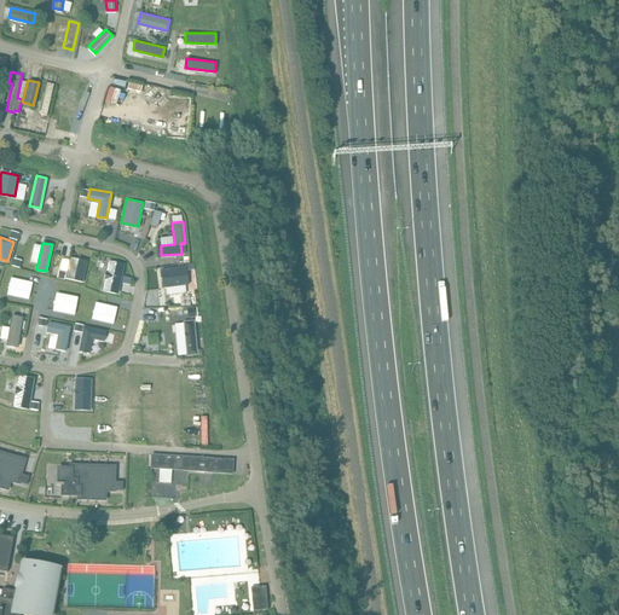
[(87,260),(70,256),(65,277),(84,280),(87,260)]
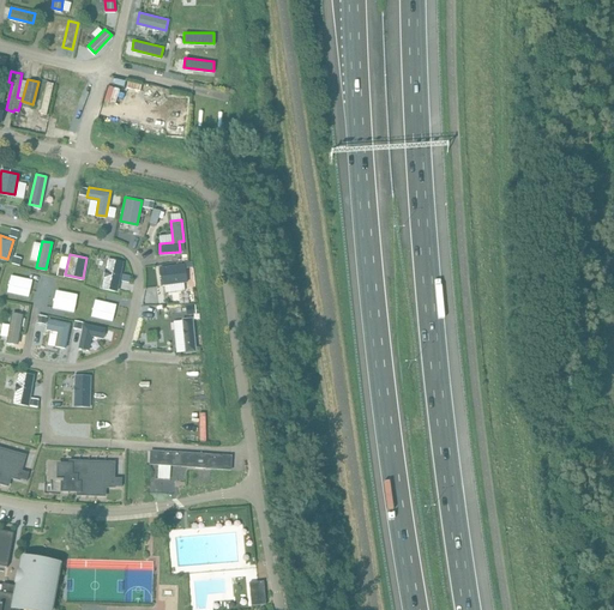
[(115,261),(109,260),(103,287),(116,290),(124,261),(115,259),(115,261)]
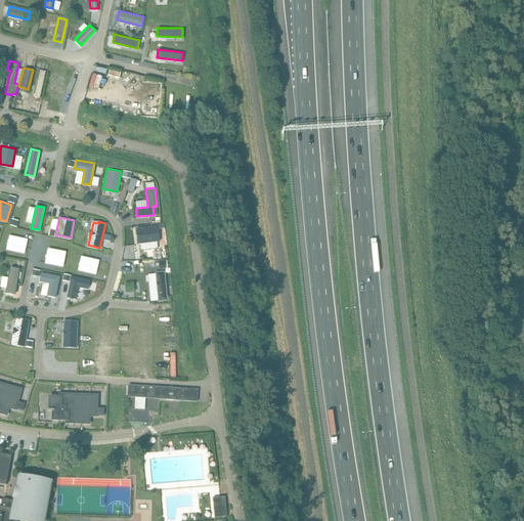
[(157,224),(136,227),(138,242),(159,239),(157,224)]
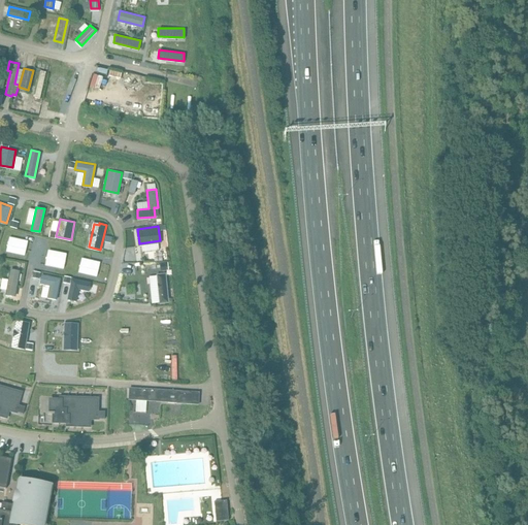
[(8,235),(5,251),(24,254),(27,239),(8,235)]
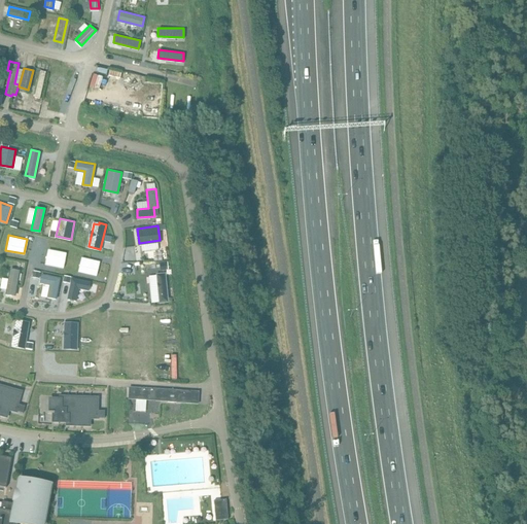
[(47,248),(45,264),(64,267),(66,252),(47,248)]
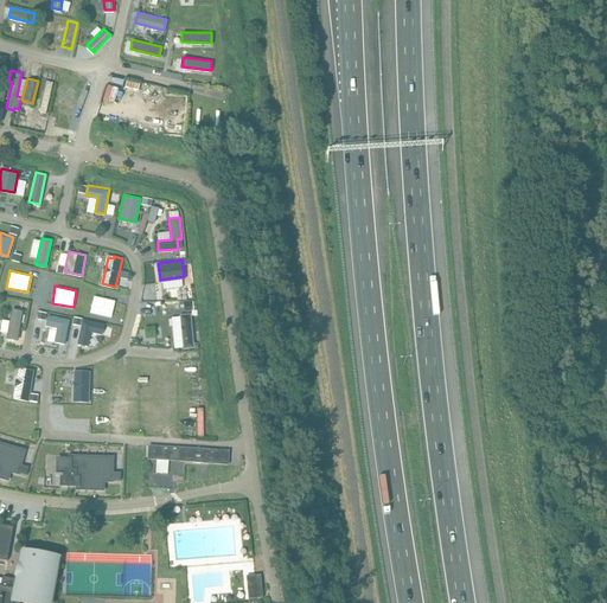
[(95,295),(90,312),(112,316),(115,299),(95,295)]
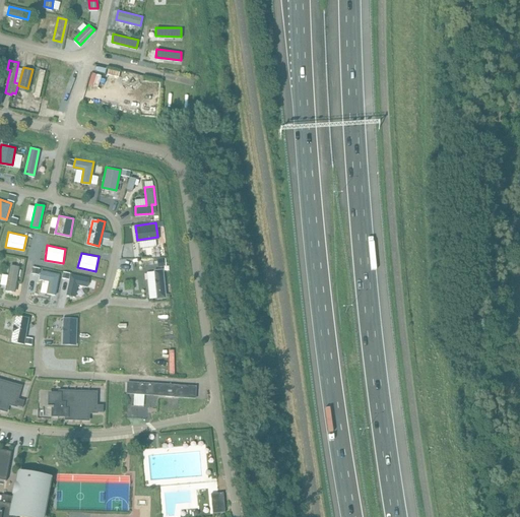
[(19,266),(10,264),(6,289),(14,291),(19,266)]
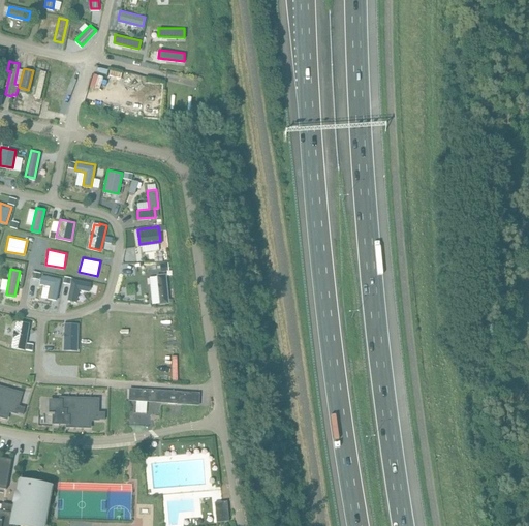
[(168,302),(165,273),(157,273),(160,302),(168,302)]
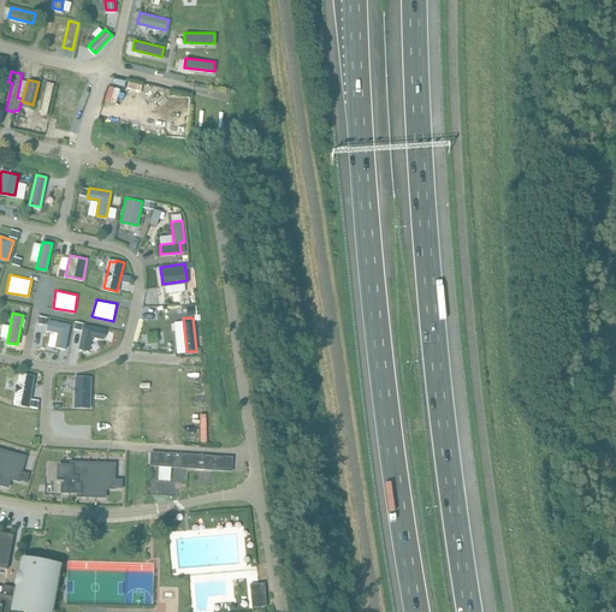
[(47,330),(58,332),(55,345),(65,348),(70,324),(48,319),(47,330)]
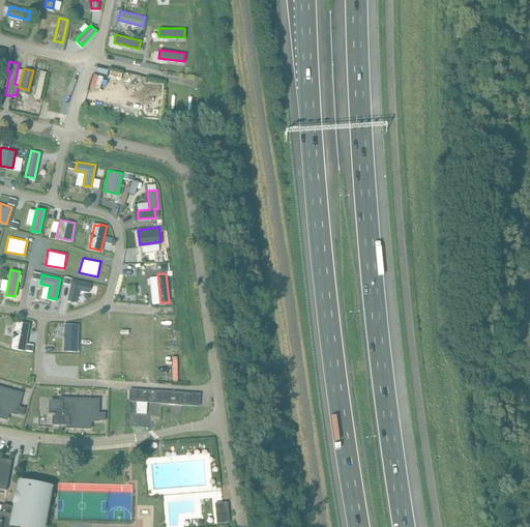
[(90,283),(72,279),(68,299),(77,300),(79,289),(89,291),(90,283)]
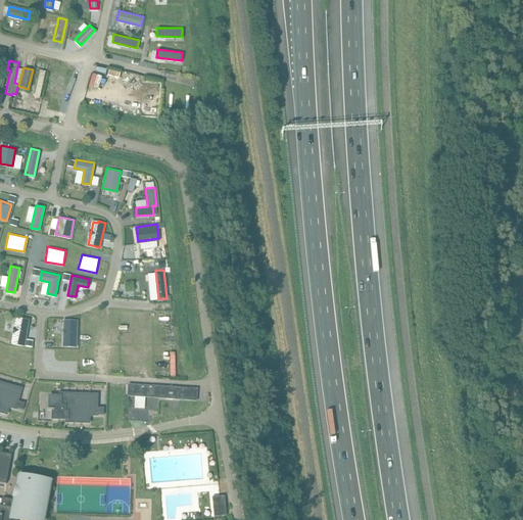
[(21,319),(16,318),(12,342),(24,344),(28,321),(27,318),(24,318),(21,319)]
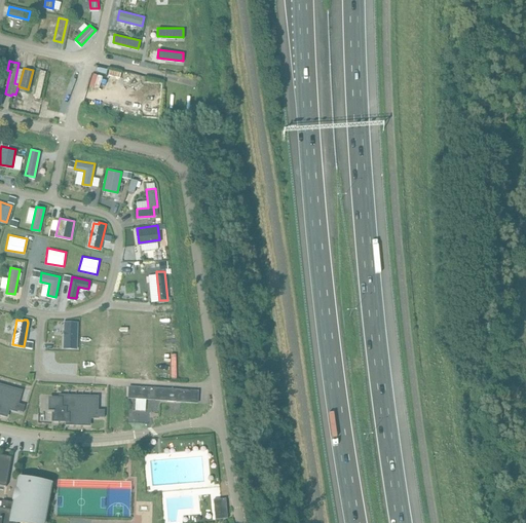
[(75,347),(76,323),(71,323),(69,321),(66,321),(65,323),(65,347),(75,347)]
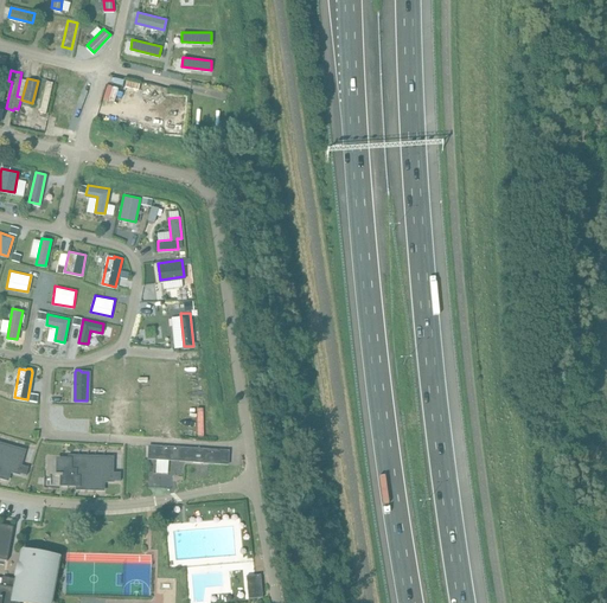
[(0,474),(7,476),(11,466),(13,467),(13,469),(26,473),(29,466),(20,462),(24,449),(0,442),(0,474)]
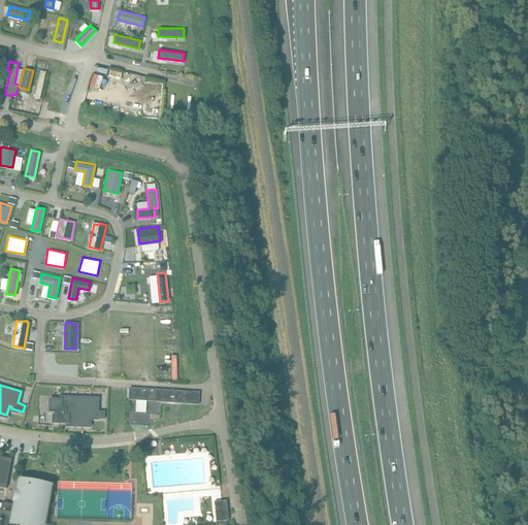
[(129,386),(129,397),(199,401),(199,390),(129,386)]
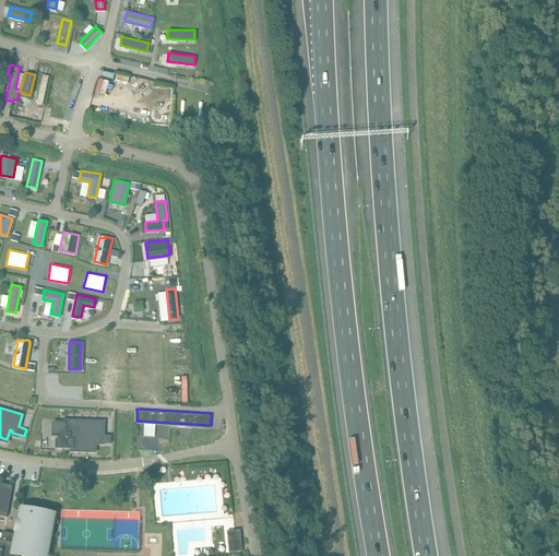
[(52,435),(50,435),(50,436),(57,437),(57,445),(69,445),(71,445),(71,448),(95,449),(95,438),(98,438),(98,441),(110,441),(111,434),(103,434),(103,421),(63,418),(63,422),(54,422),(52,435)]
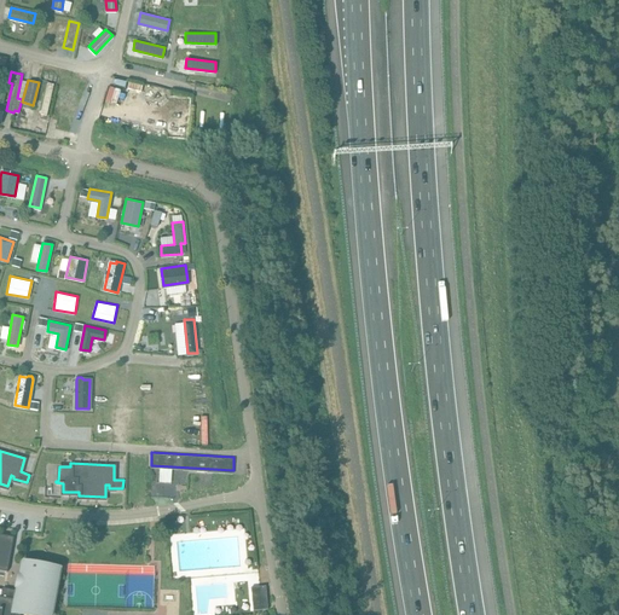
[(13,535),(0,532),(0,568),(7,570),(13,535)]
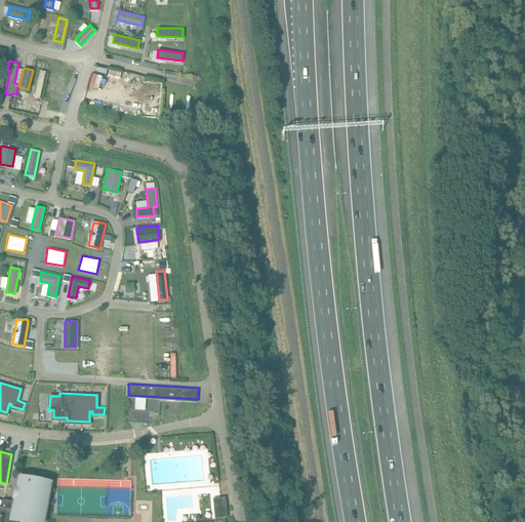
[(1,505),(0,505),(0,521),(16,521),(17,518),(37,521),(42,521),(50,481),(18,476),(14,499),(3,497),(2,497),(1,505)]
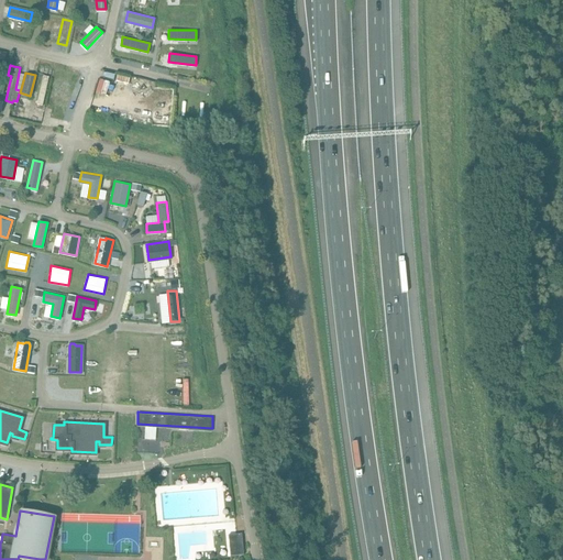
[(242,531),(229,533),(230,553),(231,553),(243,552),(242,531)]
